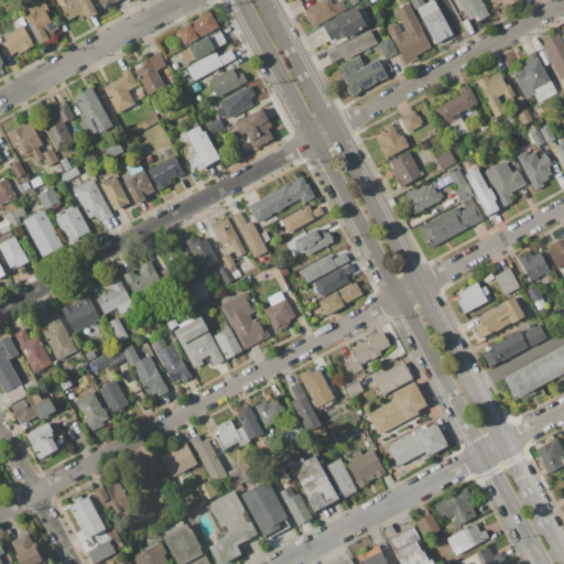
[(56,0),(89,0),(97,13),(87,19),(85,14),(79,18),(78,14),(67,20),(56,0)]
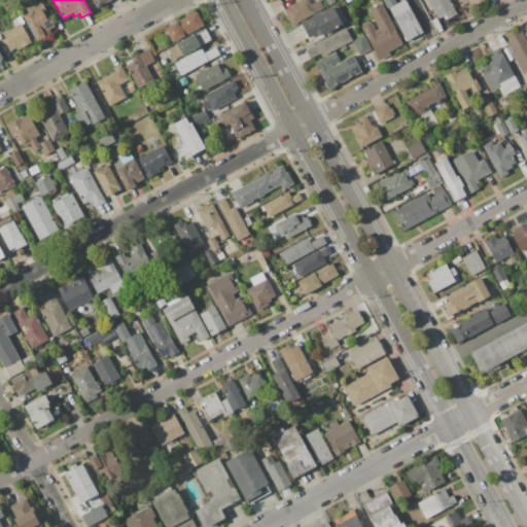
[(92,0),(113,0),(97,8),(92,0)]
